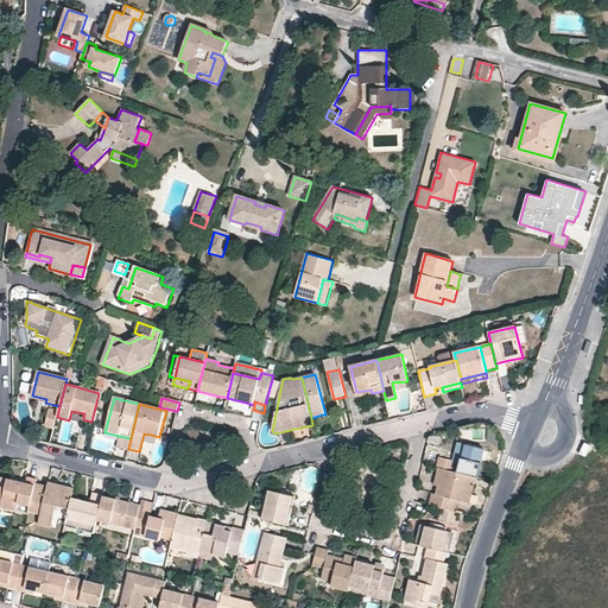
[(45,428),(54,430),(57,417),(58,411),(50,409),(45,428)]
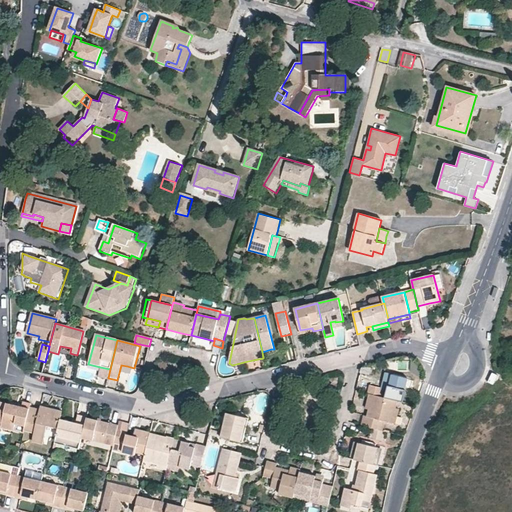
[(396,400),(401,401),(407,378),(392,373),(388,390),(386,397),(396,400)]
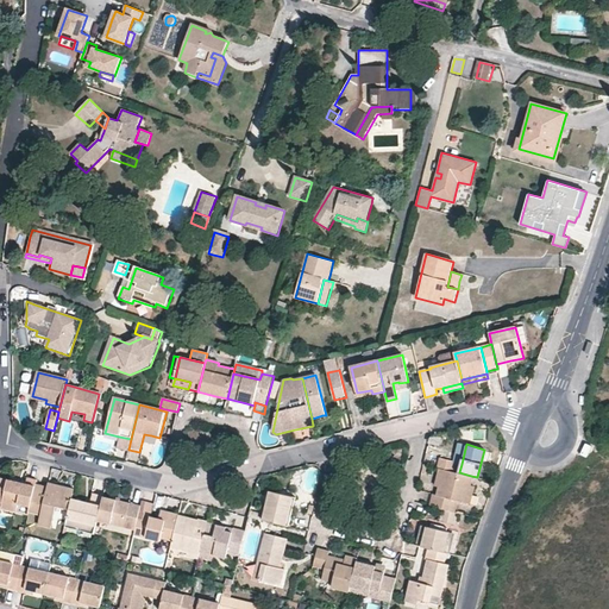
[(439,457),(437,468),(439,468),(443,469),(452,471),(454,460),(439,457)]
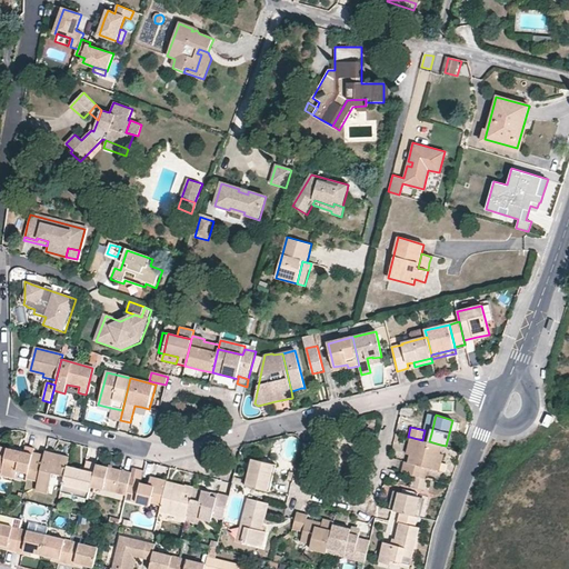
[(405,461),(401,472),(413,475),(423,478),(426,467),(433,469),(438,452),(440,445),(429,441),(422,440),(413,438),(409,456),(408,462),(405,461)]
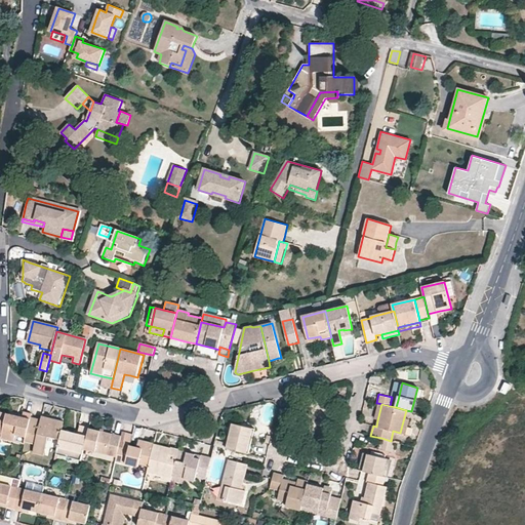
[(31,414),(32,412),(27,411),(24,411),(22,417),(6,413),(1,433),(0,437),(13,440),(15,434),(26,436),(31,414)]
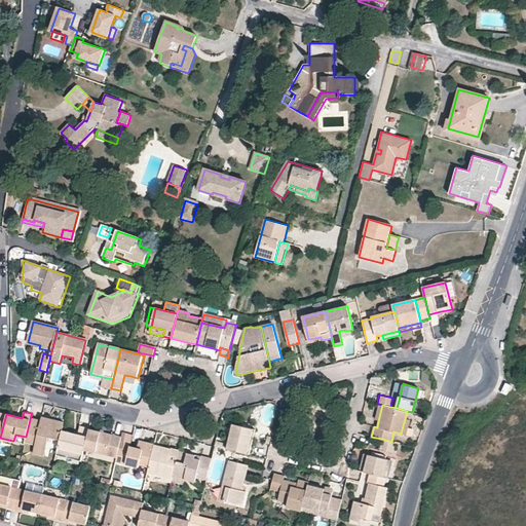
[(44,418),(31,415),(26,437),(25,442),(35,444),(33,454),(44,456),(49,437),(60,440),(62,430),(65,420),(54,417),(49,416),(48,419),(44,418)]
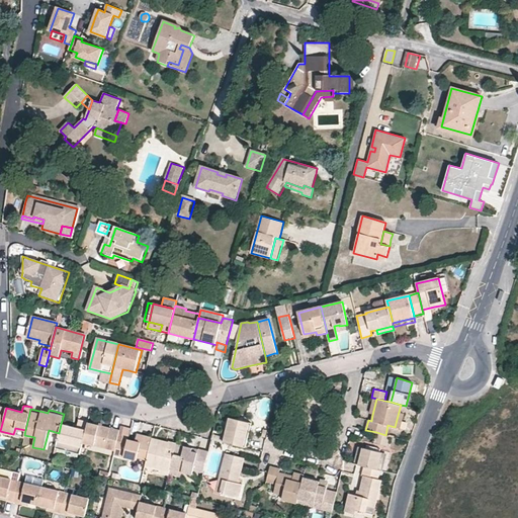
[(230,417),(224,442),(246,447),(252,423),(241,420),(230,417)]
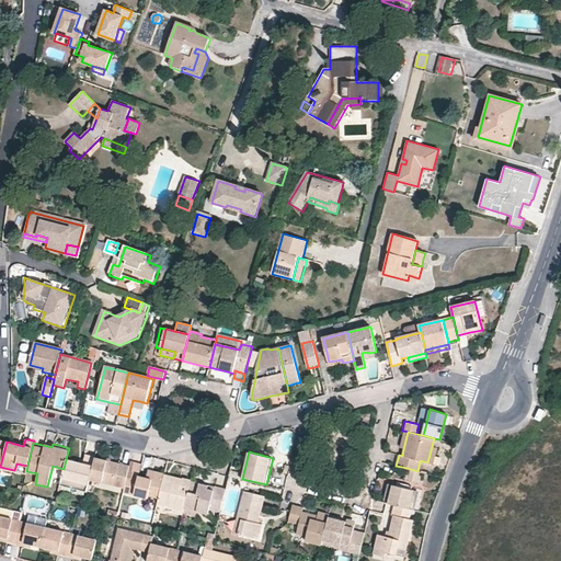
[(66,459),(64,469),(59,484),(87,491),(90,477),(94,457),(84,455),(83,460),(82,464),(66,459)]
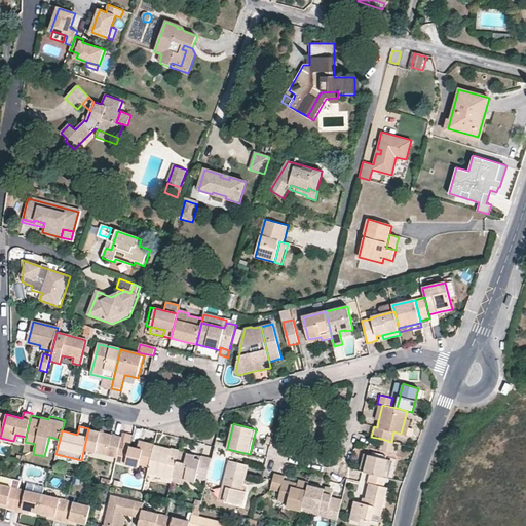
[(89,427),(88,428),(84,447),(97,450),(97,451),(116,456),(118,448),(121,436),(113,434),(112,435),(105,433),(101,431),(101,430),(89,427)]
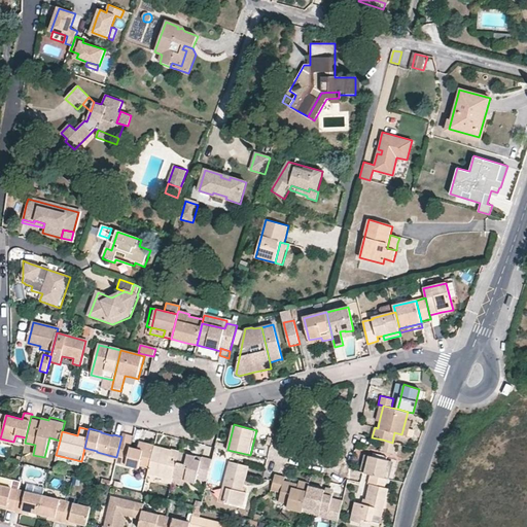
[(393,453),(395,443),(392,443),(383,440),(381,450),(393,453)]
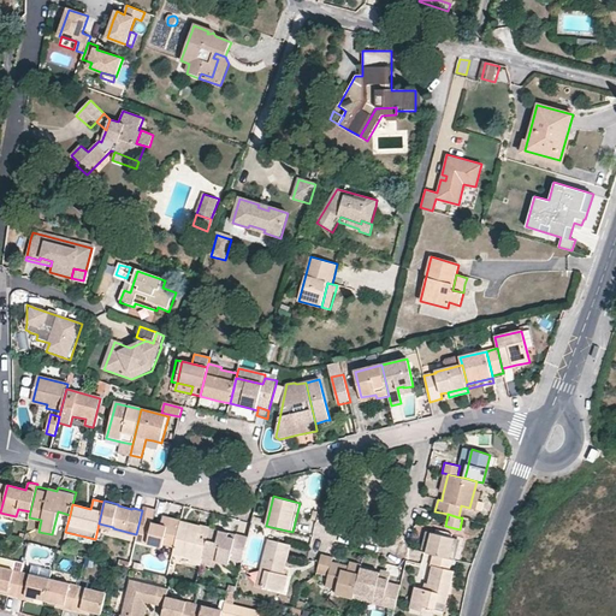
[(136,534),(135,540),(163,546),(164,543),(173,546),(179,525),(161,520),(160,525),(158,525),(153,523),(152,527),(138,525),(136,534)]
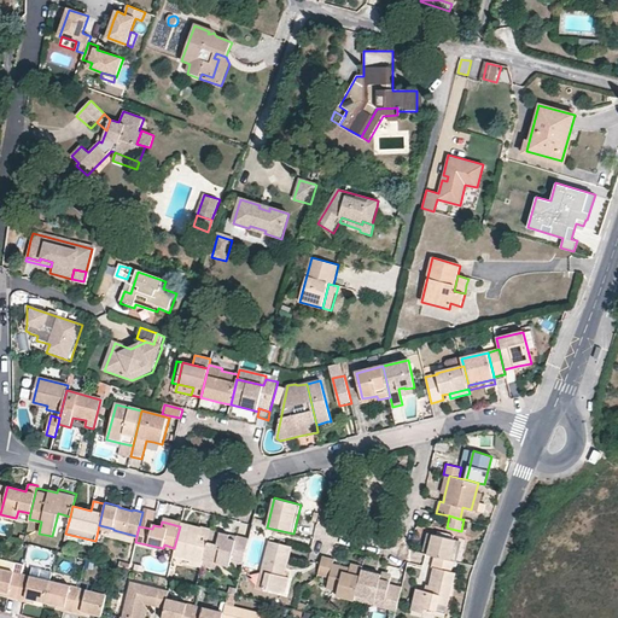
[(174,548),(173,555),(190,560),(202,563),(203,558),(210,530),(200,526),(200,528),(191,525),(181,523),(180,526),(174,548)]
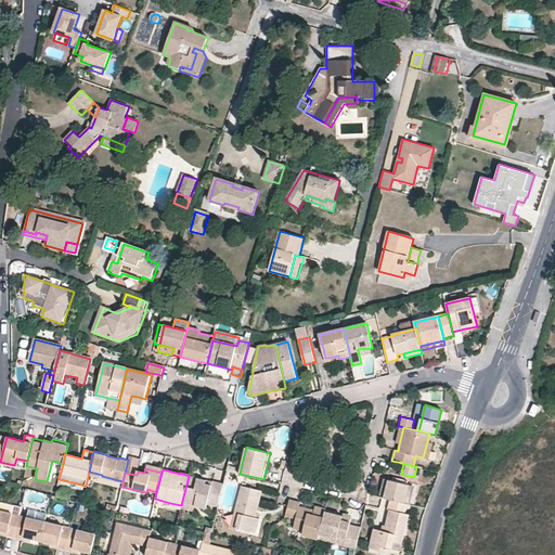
[(207,503),(218,505),(223,483),(213,480),(213,481),(211,485),(205,482),(206,480),(201,478),(189,476),(182,501),(206,507),(207,503)]
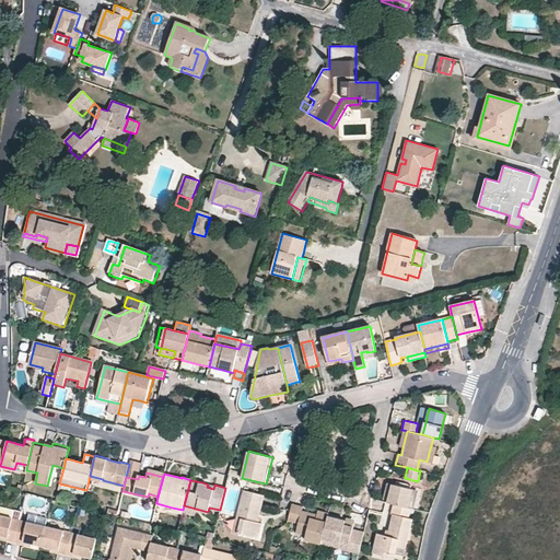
[(385,492),(383,501),(387,502),(392,483),(387,482),(385,492)]
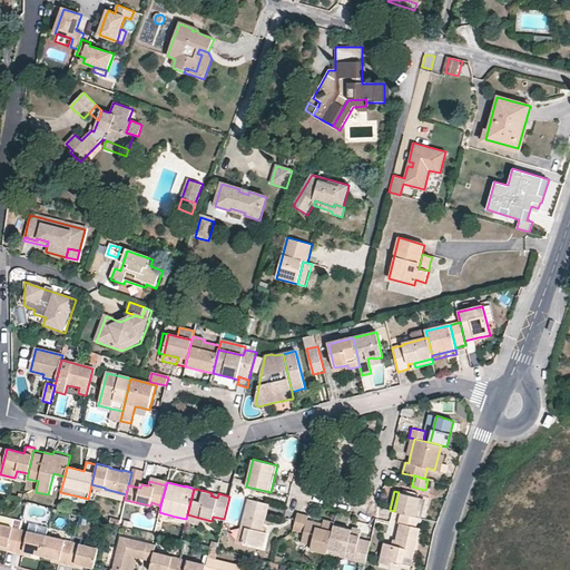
[(399,492),(394,511),(401,512),(414,517),(420,498),(399,492)]
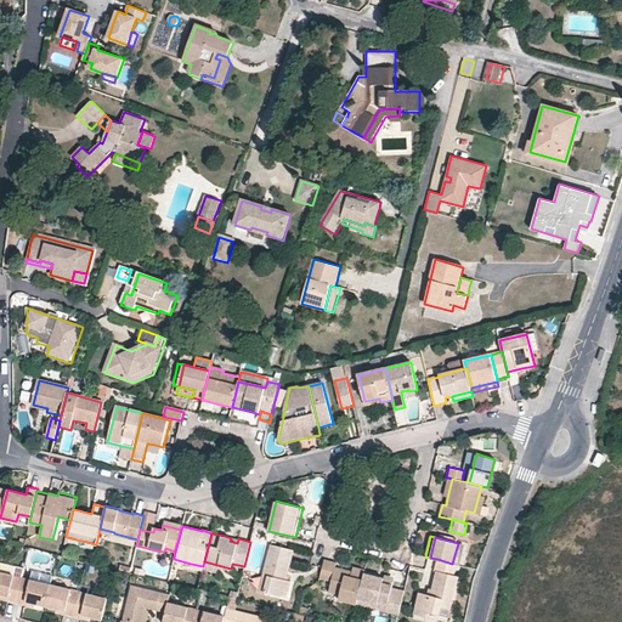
[(267,575),(263,592),(286,597),(290,581),(284,580),(289,559),(292,549),(270,544),(263,574),(267,575)]
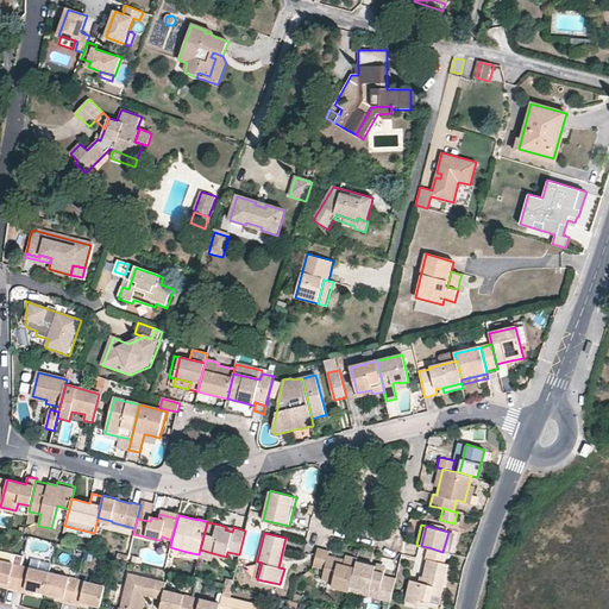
[(316,547),(313,565),(324,567),(321,576),(320,578),(332,581),(331,586),(349,591),(350,589),(350,585),(357,560),(357,559),(345,557),(344,560),(343,564),(338,563),(339,559),(333,558),(328,557),(330,551),(316,547)]
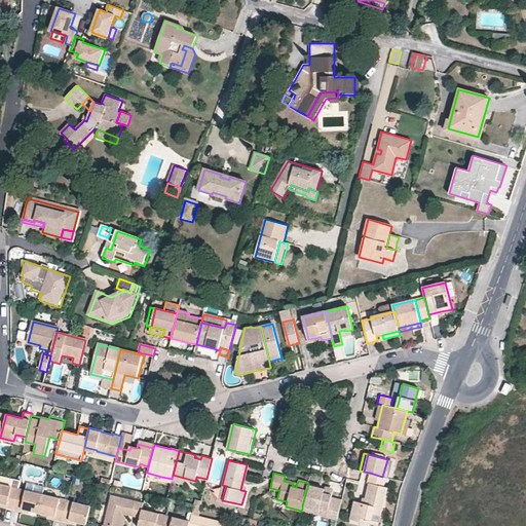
[(382,477),(370,473),(367,483),(369,483),(367,490),(364,502),(354,500),(350,515),(371,520),(373,513),(381,515),(387,487),(384,486),(386,478),(382,477)]
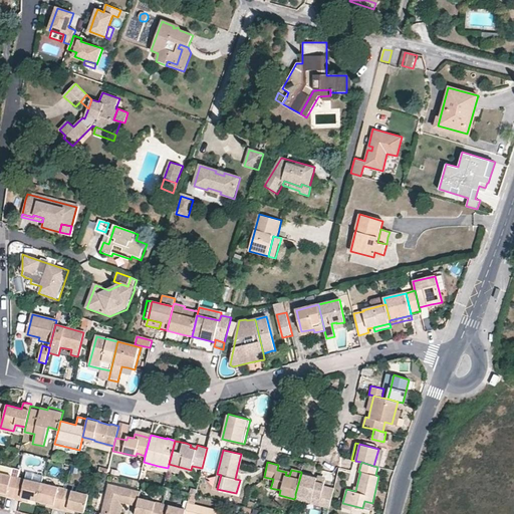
[(191,470),(169,464),(168,468),(168,469),(179,472),(179,470),(191,473),(191,470)]
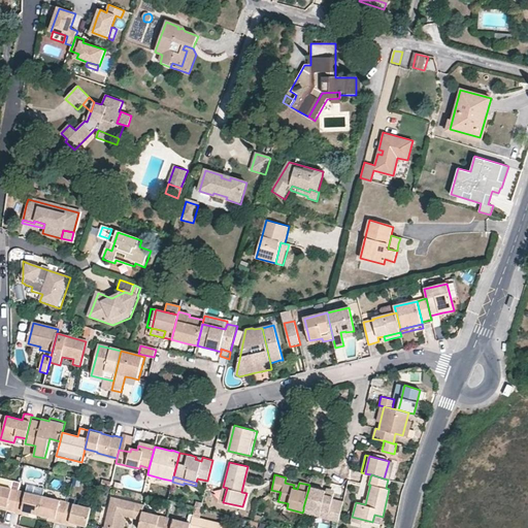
[(44,488),(27,484),(25,492),(42,496),(44,488)]
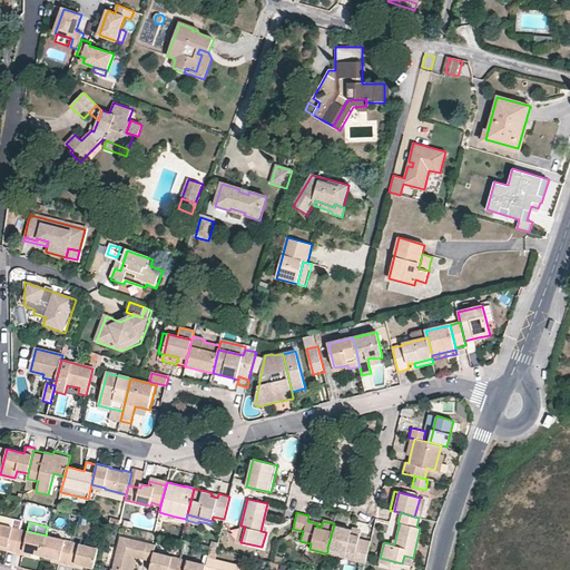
[(15,551),(20,529),(0,524),(0,544),(8,547),(7,550),(15,551)]
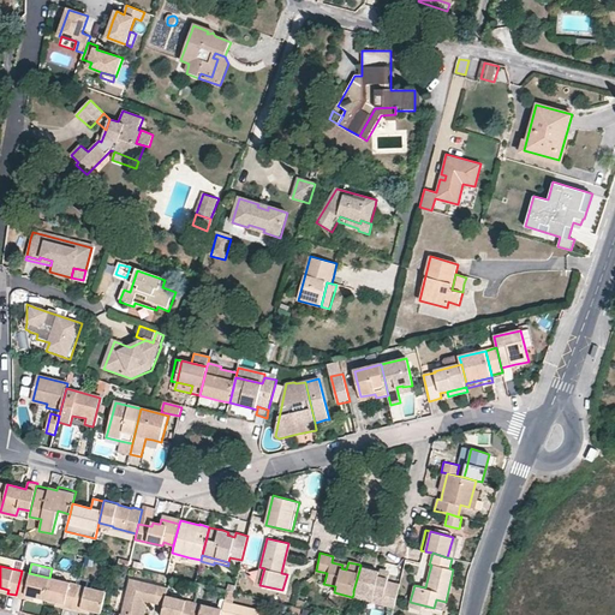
[(377,571),(360,566),(353,591),(372,596),(371,599),(382,602),(387,580),(388,573),(377,571)]
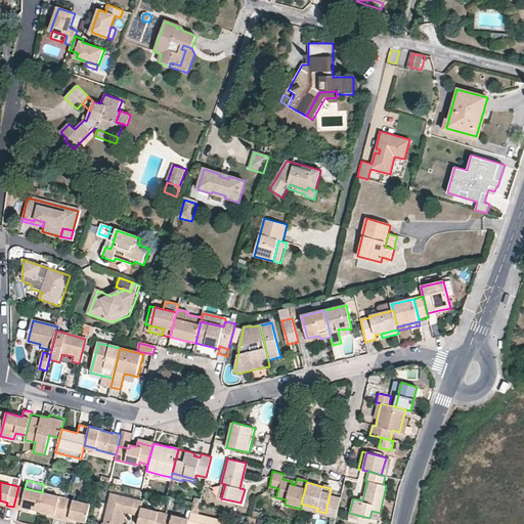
[(25,488),(18,486),(13,507),(20,509),(22,506),(29,508),(38,510),(42,492),(25,488)]
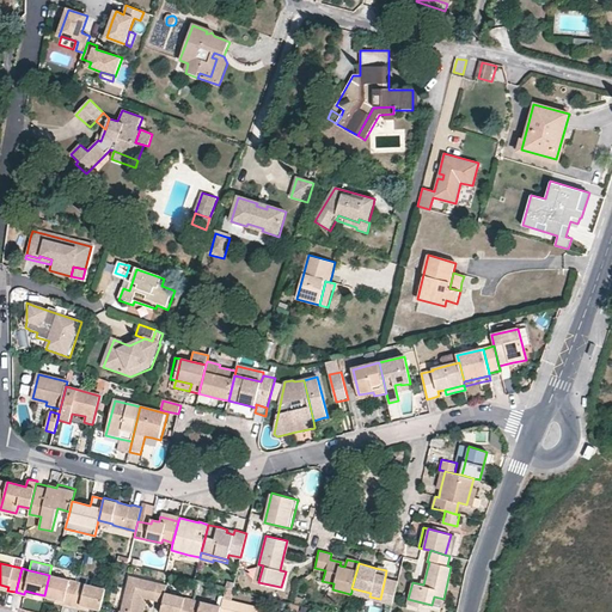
[(77,581),(49,575),(44,595),(56,599),(65,600),(63,604),(71,606),(77,581)]
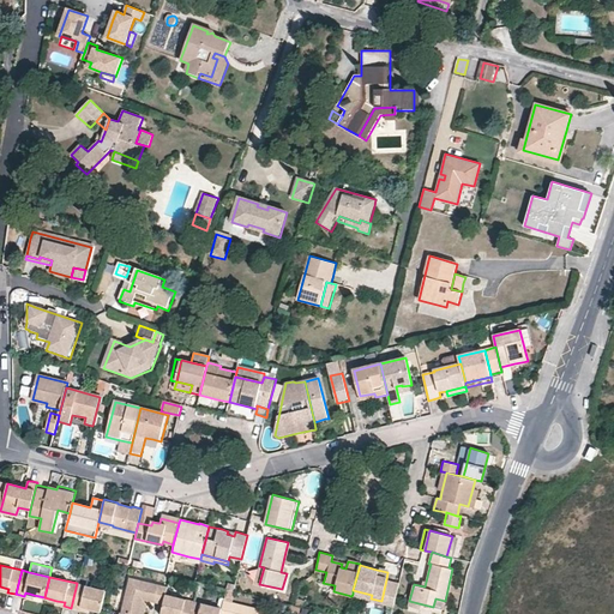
[(121,612),(128,613),(139,613),(143,600),(148,601),(162,605),(166,595),(168,585),(130,577),(121,612)]
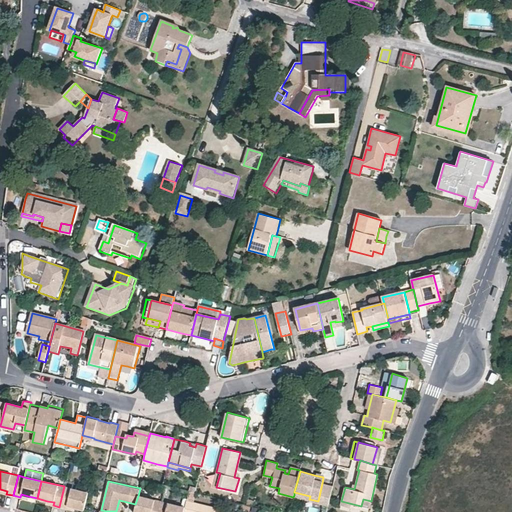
[(328,503),(332,486),(322,483),(318,501),(328,503)]
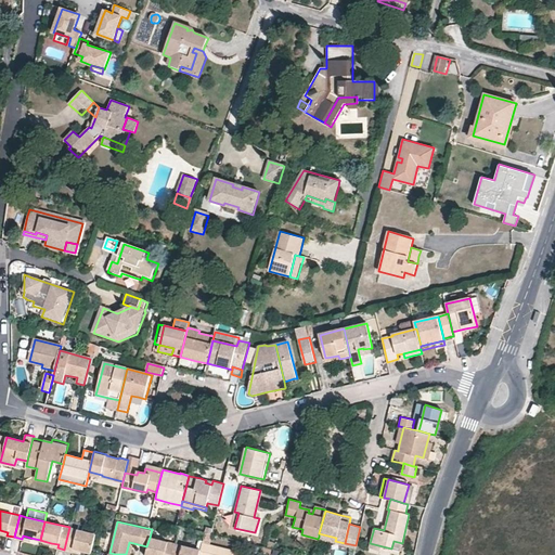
[(95,533),(69,527),(64,550),(73,552),(74,549),(81,550),(91,552),(91,549),(95,533)]
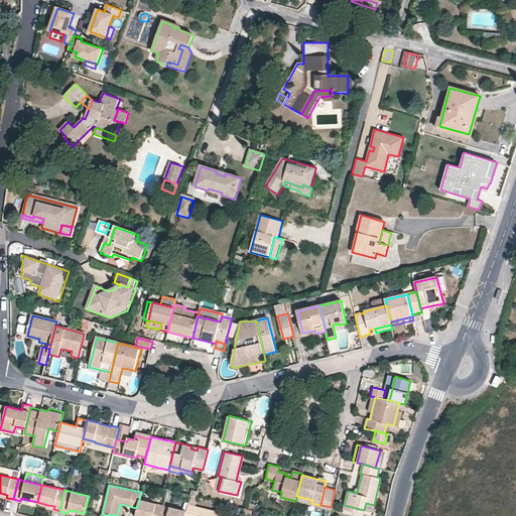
[(159,515),(162,505),(139,500),(136,508),(134,515),(159,515)]
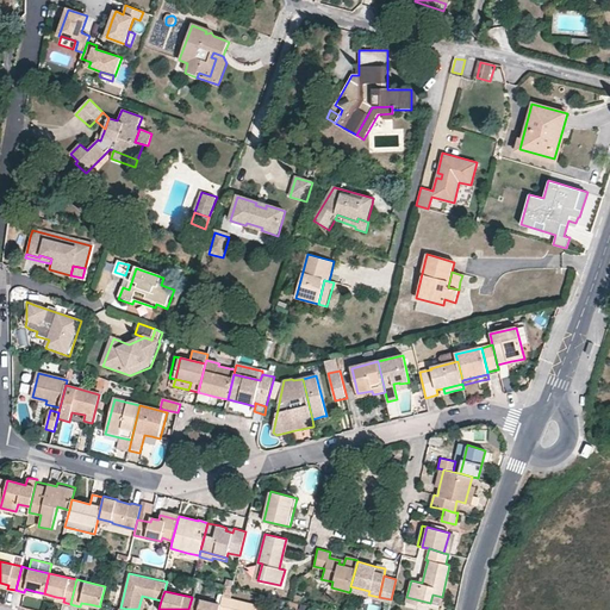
[(257,609),(259,605),(222,596),(221,604),(218,609),(257,609)]
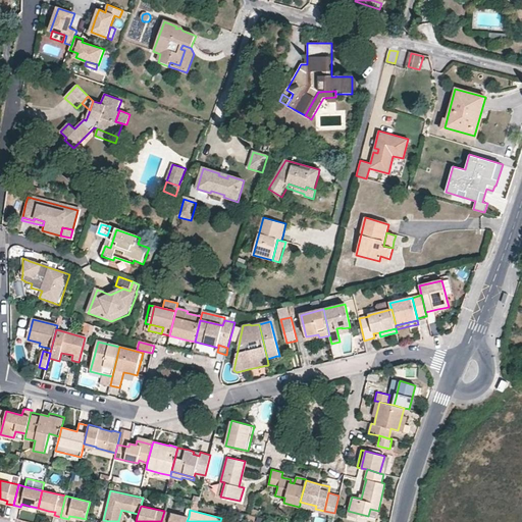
[(187,521),(189,517),(164,511),(161,521),(187,521)]
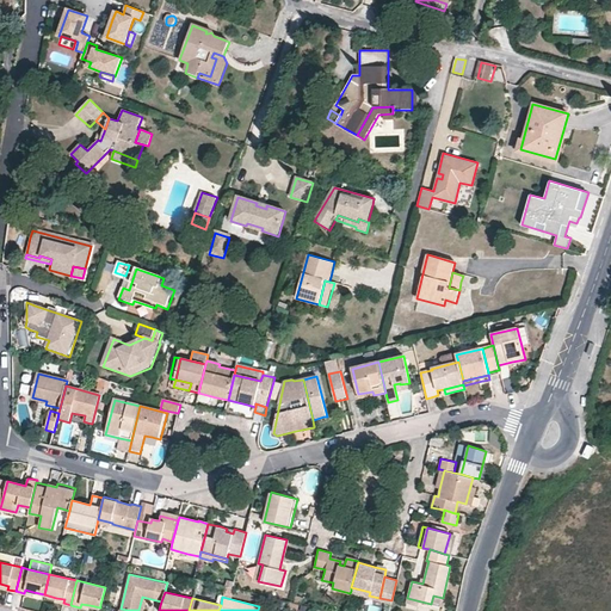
[(431,604),(407,598),(406,602),(430,608),(431,604)]
